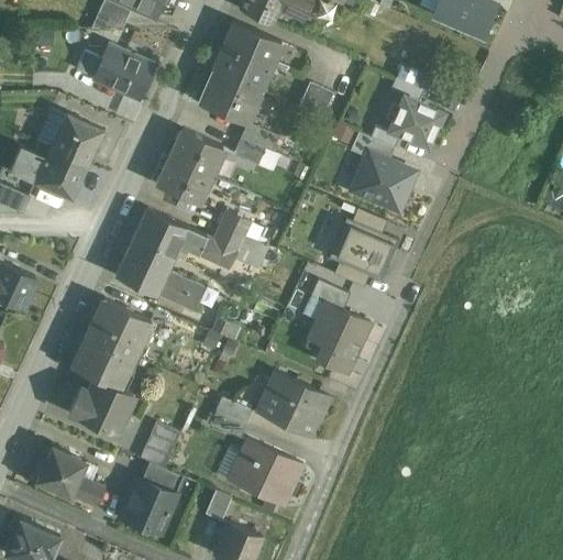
[(132,7),(118,0),(103,0),(91,29),(122,30),(132,7)]
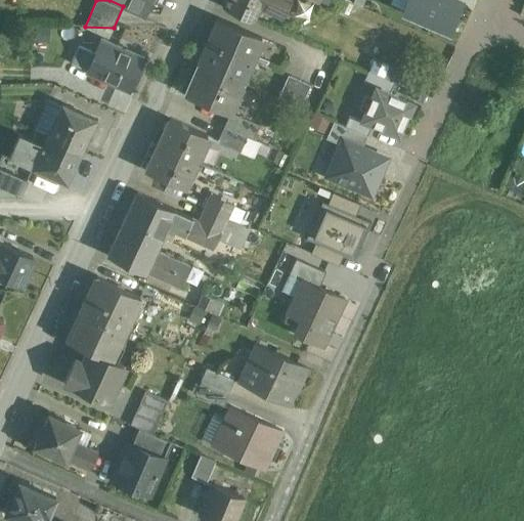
[(110,0),(123,6),(144,15),(149,4),(156,6),(158,0),(110,0)]
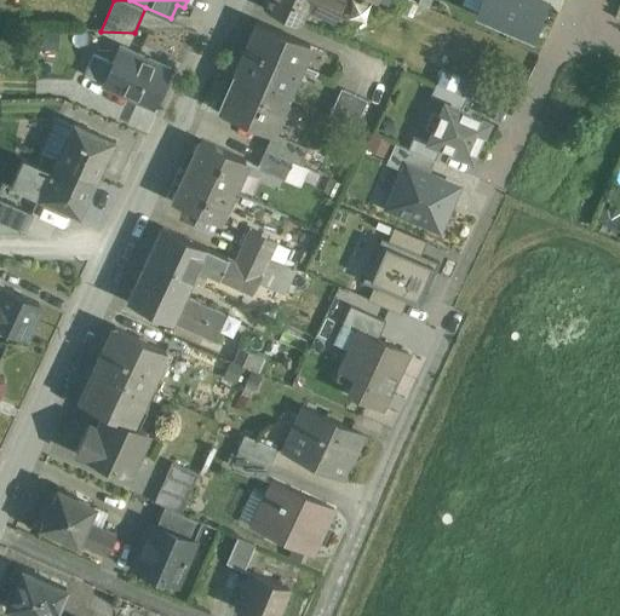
[(268,0),(264,11),(300,28),(308,12),(334,24),(344,0),(268,0)]
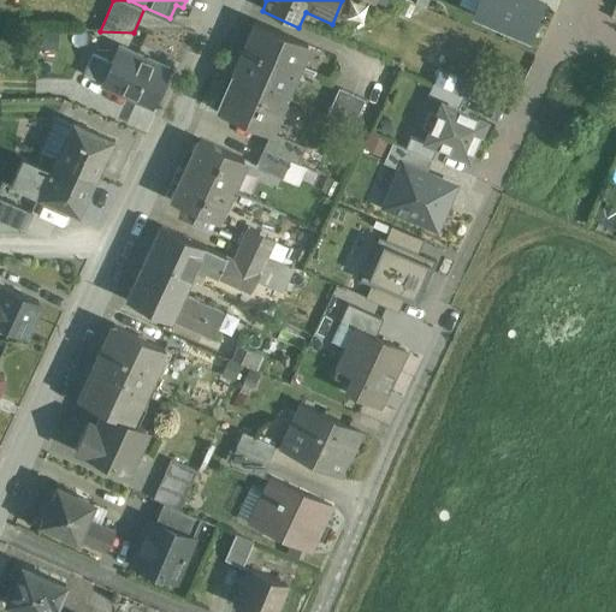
[(428,3),(424,0),(418,0),(415,6),(425,11),(428,3)]
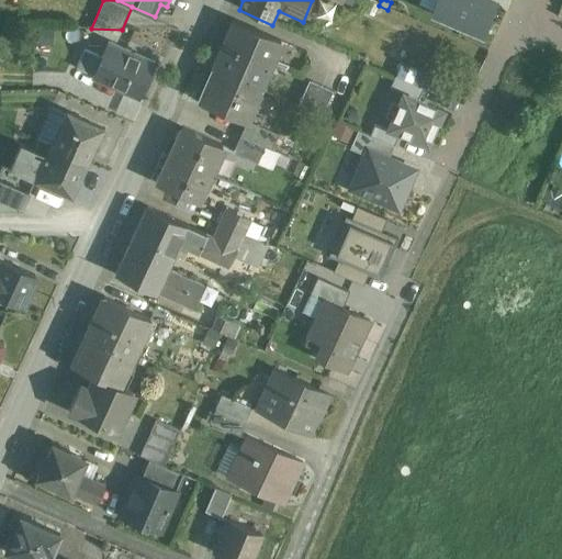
[(418,0),(416,4),(492,36),(506,0),(418,0)]
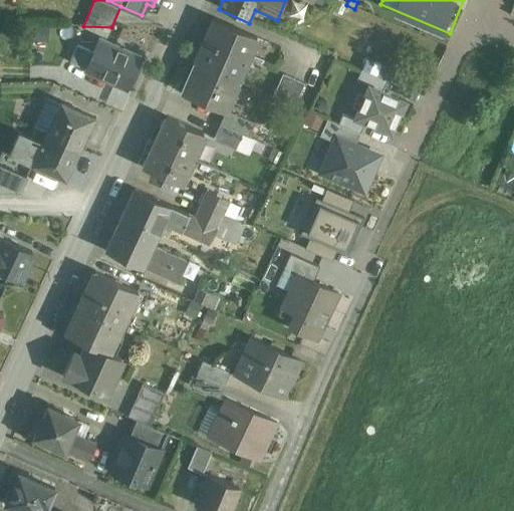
[(256,38),(214,20),(205,42),(247,60),(256,38)]
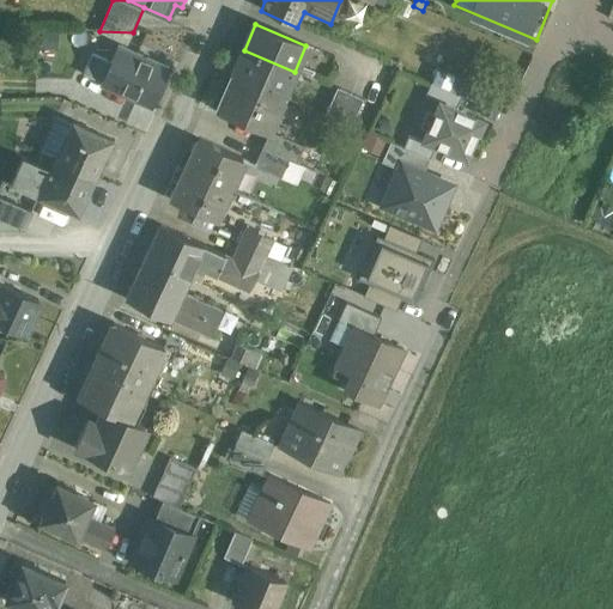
[(167,72),(117,49),(110,65),(91,56),(83,75),(99,84),(98,86),(150,109),(167,72)]
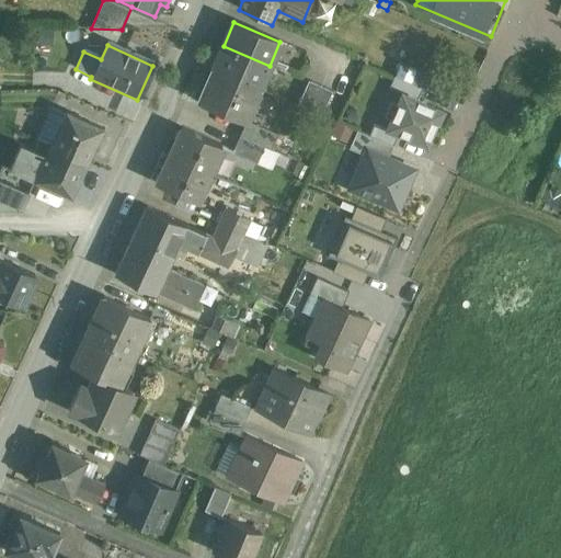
[(270,66),(224,46),(213,70),(259,90),(270,66)]
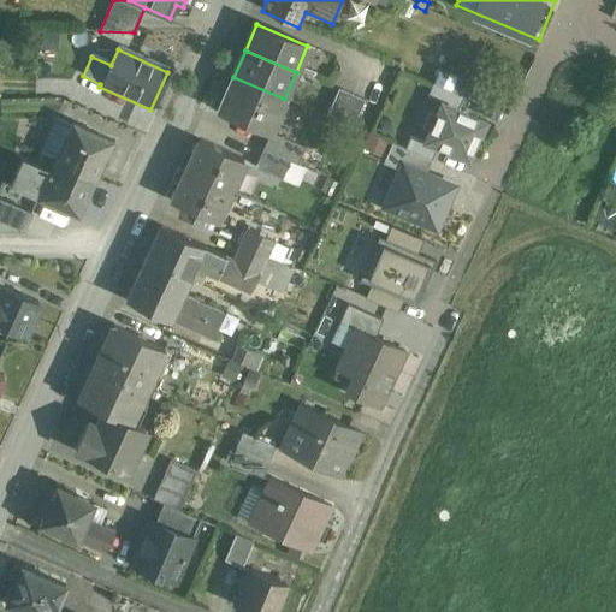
[(284,99),(234,77),(218,111),(268,134),(284,99)]
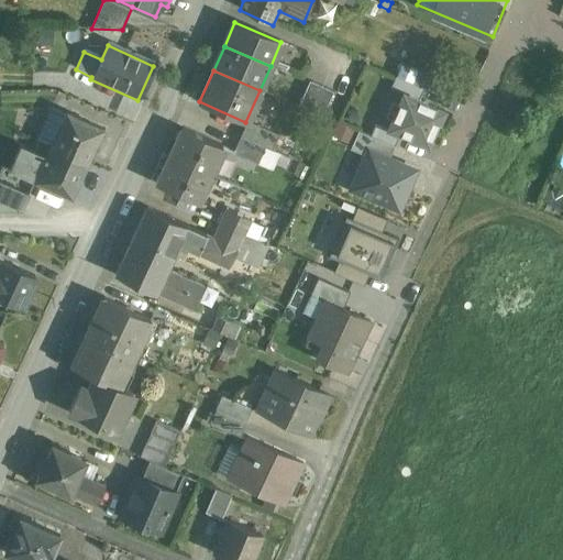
[(321,88),(309,83),(298,107),(310,112),(321,88)]
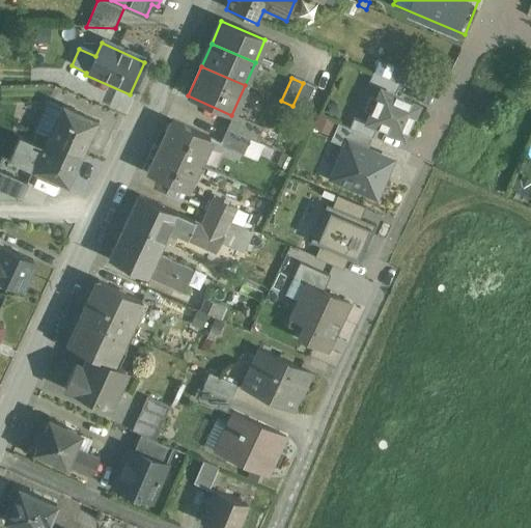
[(303,83),(292,106),(304,110),(314,87),(303,83)]
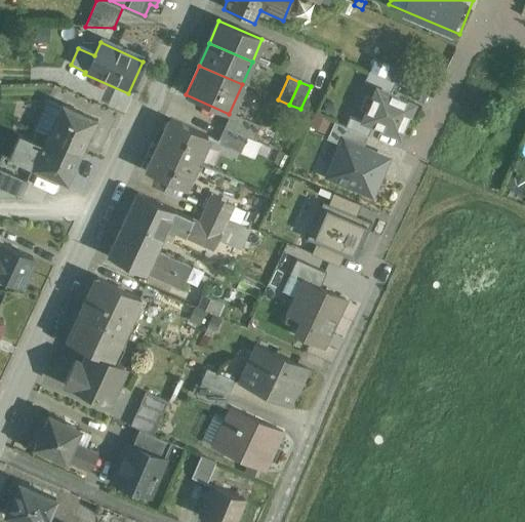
[(414,107),(376,89),(362,123),(400,139),(414,107)]
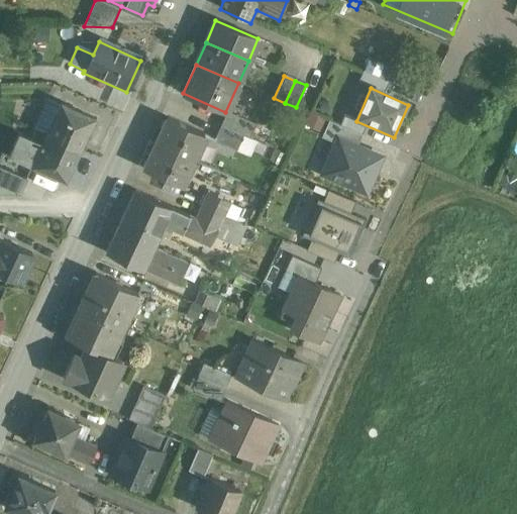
[(94,119),(61,104),(60,108),(45,101),(32,129),(35,130),(80,150),(94,119)]
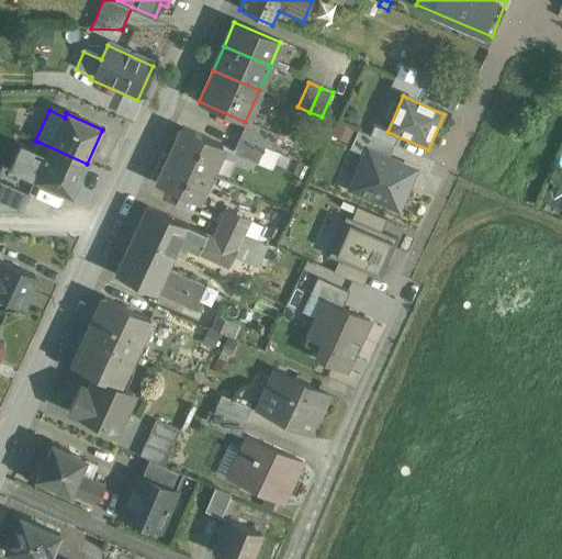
[(280,135),(253,123),(246,140),(265,148),(272,153),(280,135)]
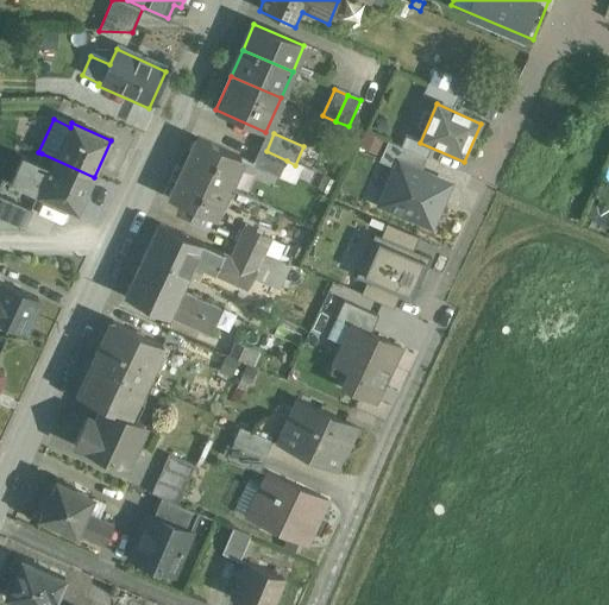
[(240,159),(198,140),(183,170),(227,190),(240,159)]
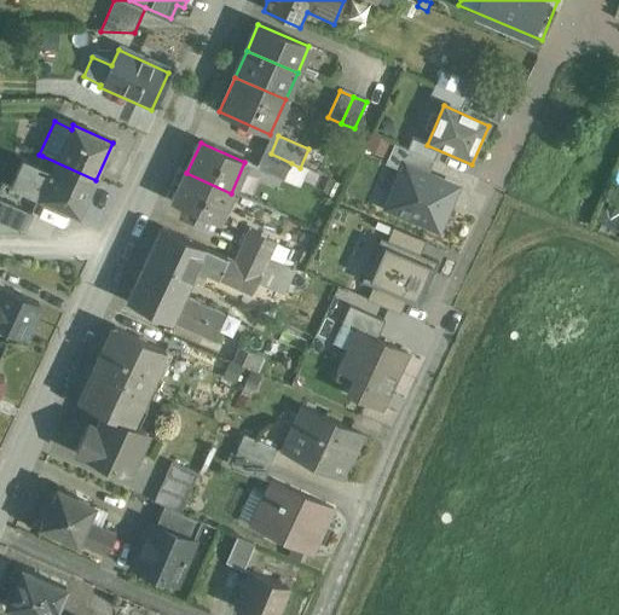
[(271,154),(265,151),(256,169),(283,181),(291,163),(271,154)]
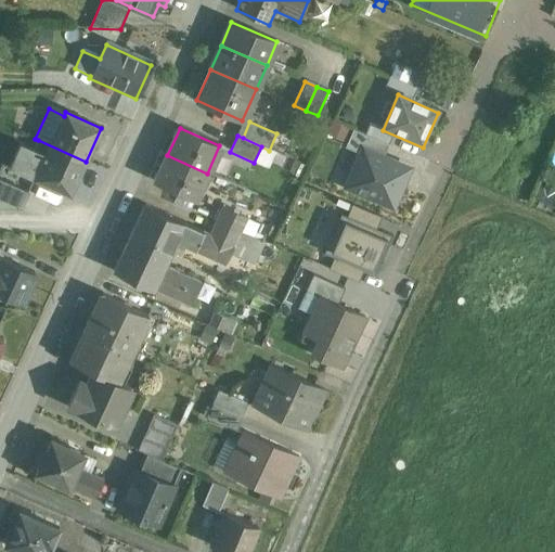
[(86,162),(38,140),(34,151),(21,145),(11,168),(71,195),(86,162)]
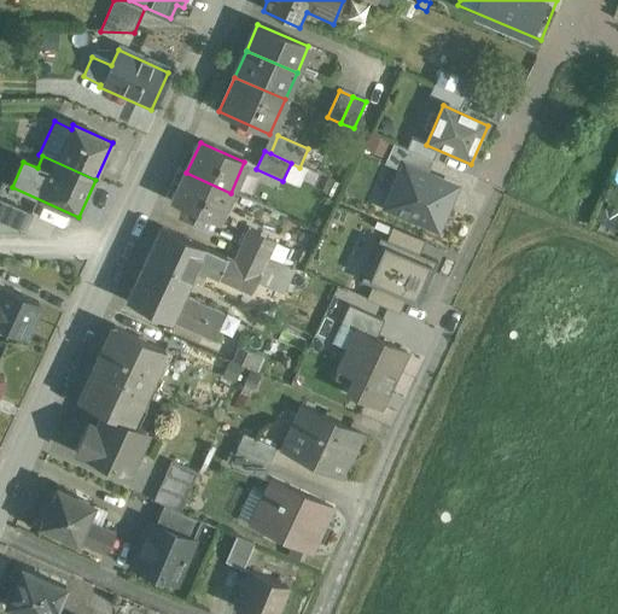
[(404,167),(385,211),(438,234),(458,189),(404,167)]
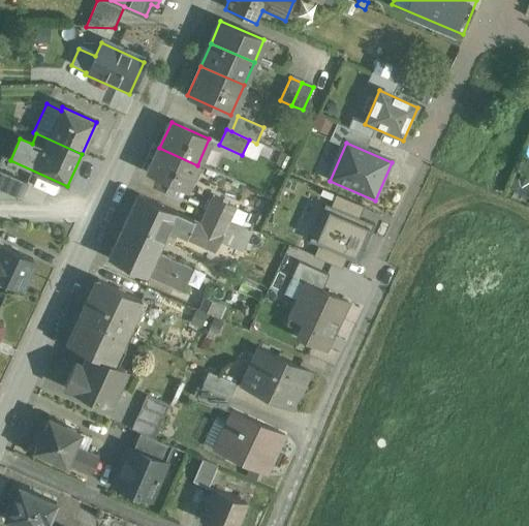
[(197,165),(159,148),(147,175),(185,192),(197,165)]
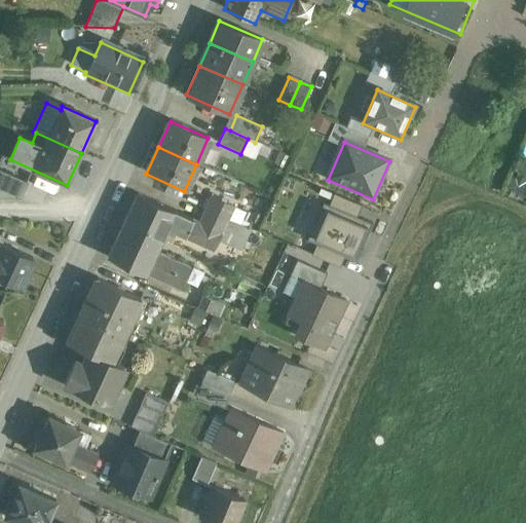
[(27,182),(1,171),(0,171),(0,188),(20,197),(27,182)]
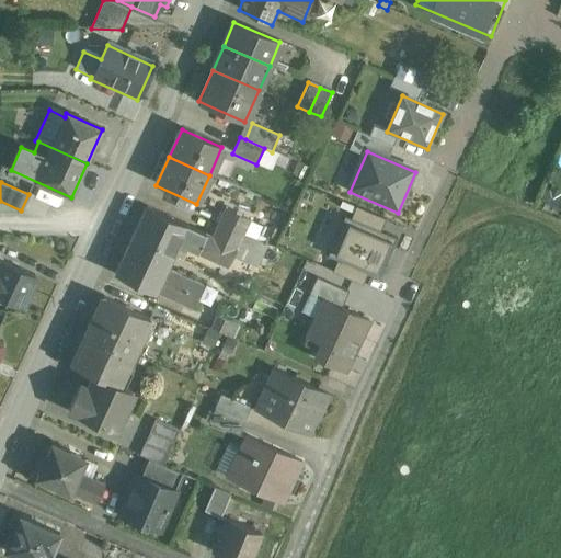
[(206,235),(147,207),(133,237),(172,255),(178,243),(228,266),(232,257),(237,248),(213,237),(206,234),(206,235)]
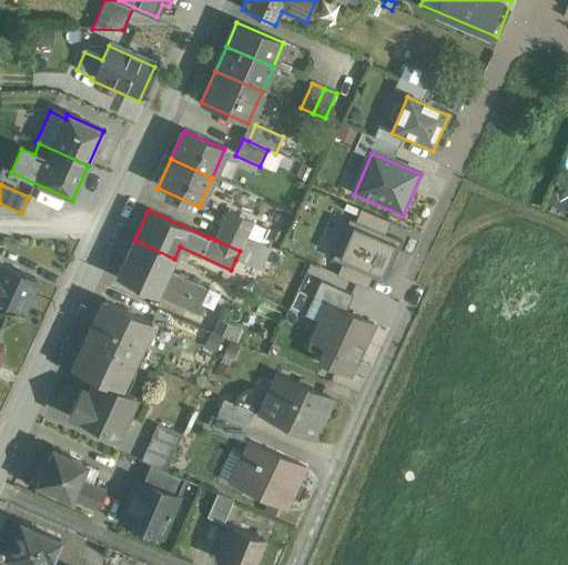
[(254,222),(230,210),(221,228),(246,239),(253,224),(254,222)]
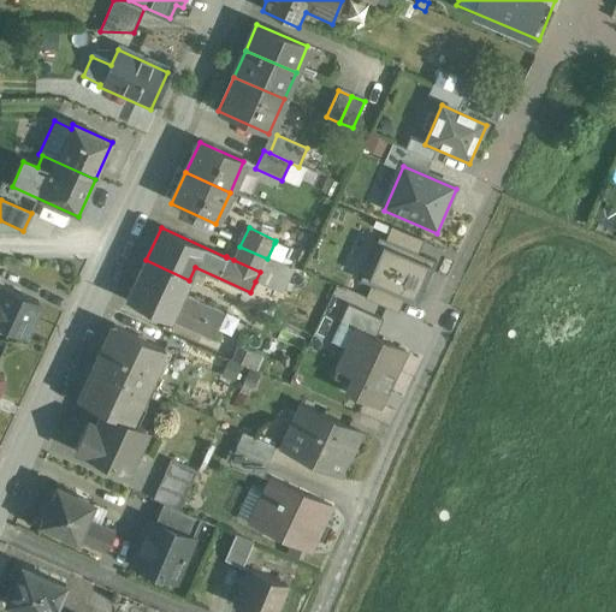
[(437,265),(379,239),(360,284),(418,308),(437,265)]
